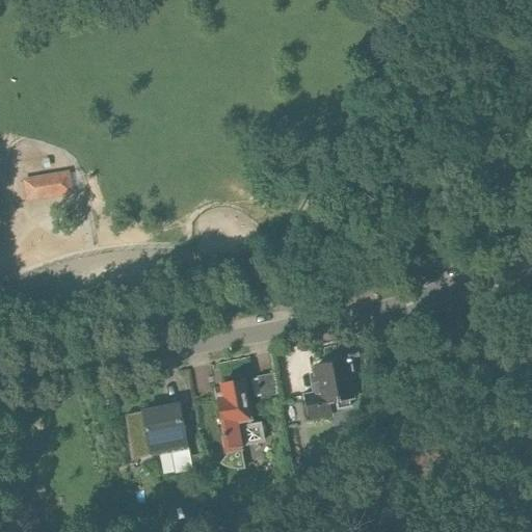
[(27,201),(72,194),(69,173),(24,180),(27,201)]
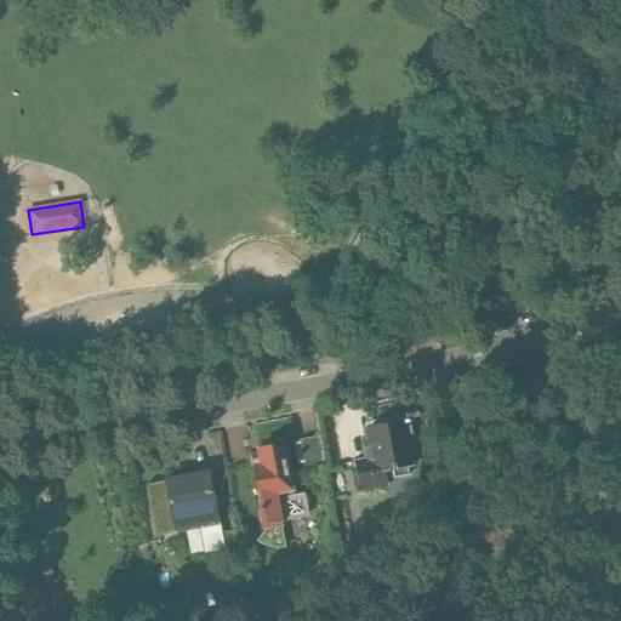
[(404,421),(400,416),(392,419),(389,423),(369,428),(371,438),(365,440),(369,460),(359,462),(366,493),(396,485),(392,472),(411,467),(406,444),(414,442),(409,420),(404,421)]
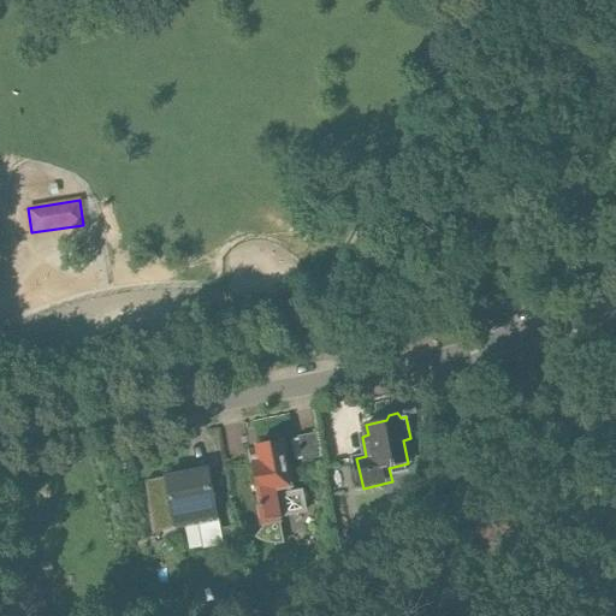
[(304,469),(326,466),(320,433),(297,437),(304,469)]
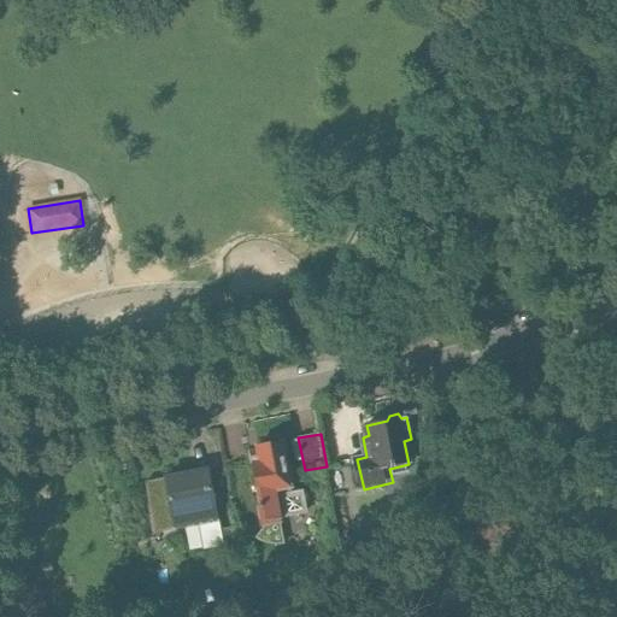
[(291,492),(291,488),(292,488),(282,441),(258,446),(260,457),(251,458),(264,522),(307,513),(303,491),(291,492)]
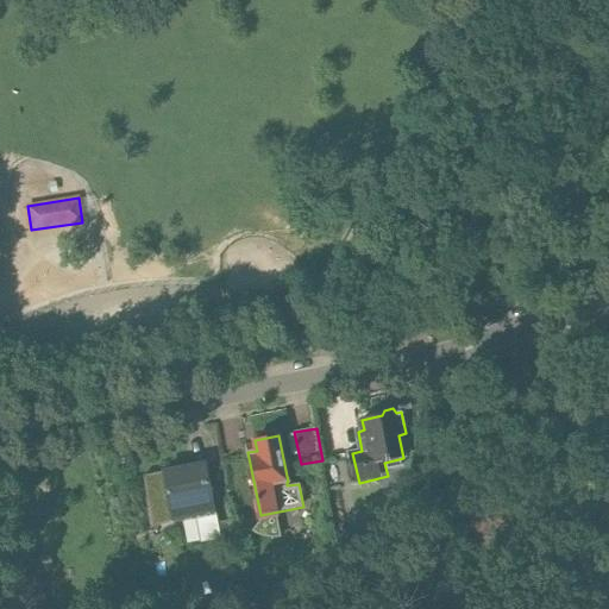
[(214,514),(205,464),(194,466),(194,465),(183,468),(183,469),(163,472),(163,473),(144,477),(154,526),(214,514)]
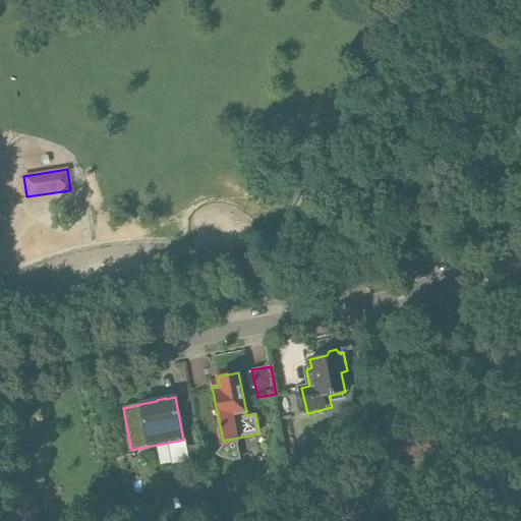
[(200,445),(186,448),(191,474),(206,471),(200,445)]
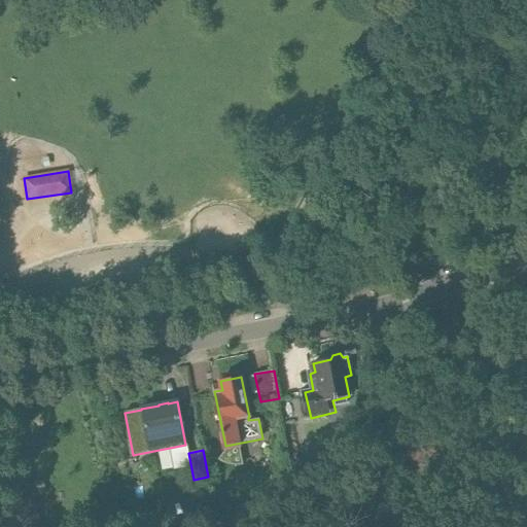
[(246,502),(230,514),(235,523),(252,513),(246,502)]
